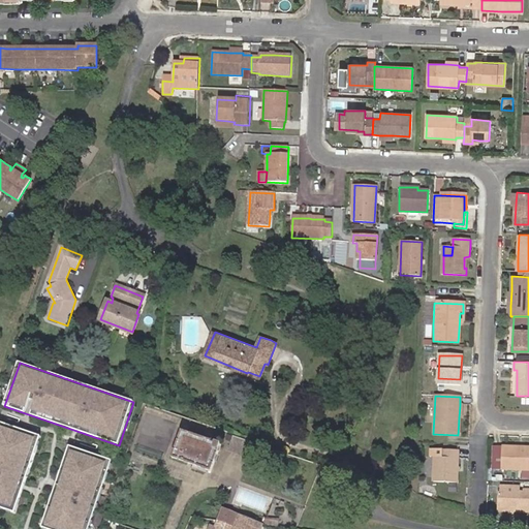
[(40,437),(0,423),(0,508),(14,514),(40,437)]
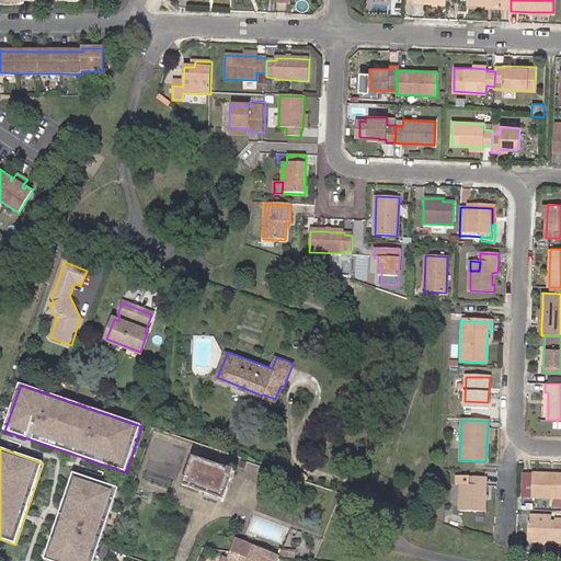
[(232,466),(203,456),(202,459),(193,456),(183,484),(204,493),(203,495),(218,502),(219,497),(225,500),(235,470),(231,468),(232,466)]
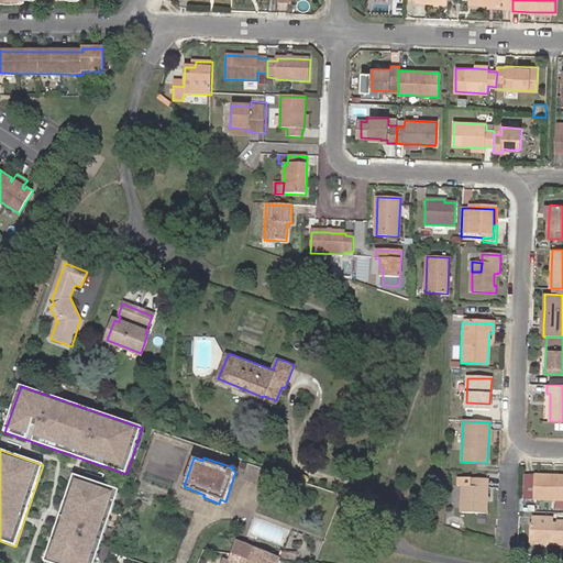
[(265,470),(250,464),(245,477),(261,483),(265,470)]
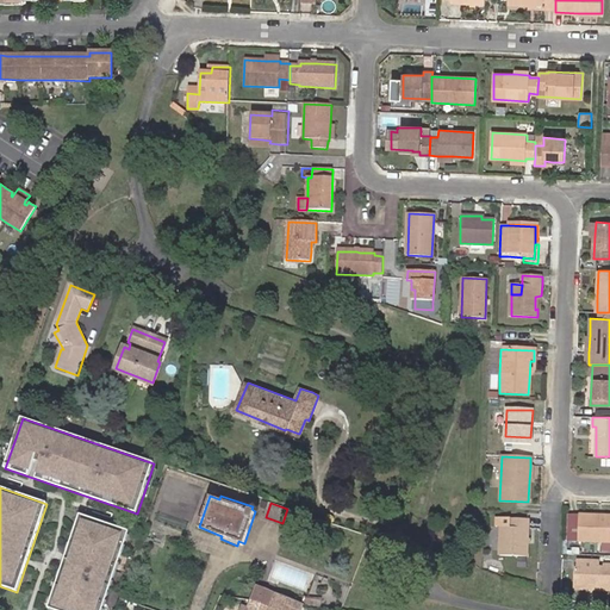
[(103,609),(130,533),(80,516),(49,609),(103,609)]
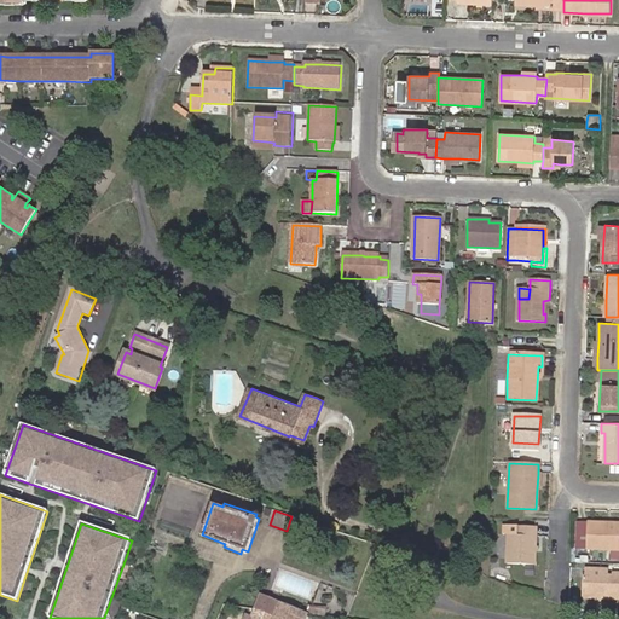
[(618,526),(612,527),(612,524),(586,524),(586,549),(586,550),(618,551),(618,526)]
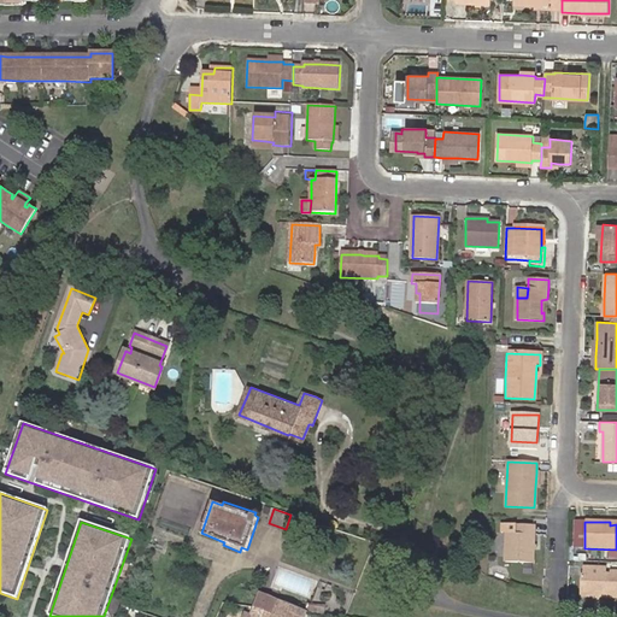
[(533,552),(533,548),(534,528),(503,526),(503,535),(506,535),(506,564),(533,565),(533,552)]
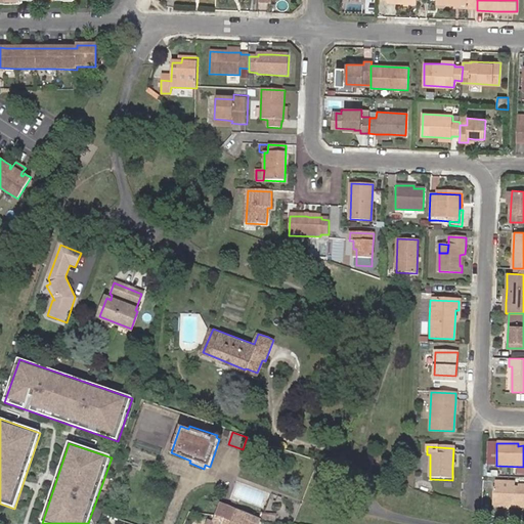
[(523,507),(523,484),(519,484),(519,487),(515,487),(515,481),(496,481),(496,488),(494,488),(494,507),(505,507),(509,507),(523,507)]
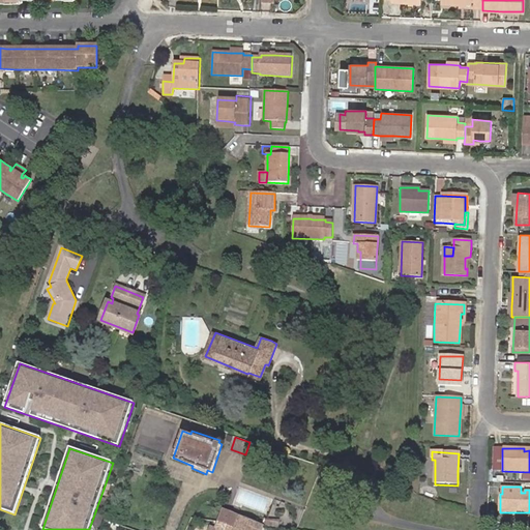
[(222,508),(216,521),(235,528),(240,517),(222,508)]
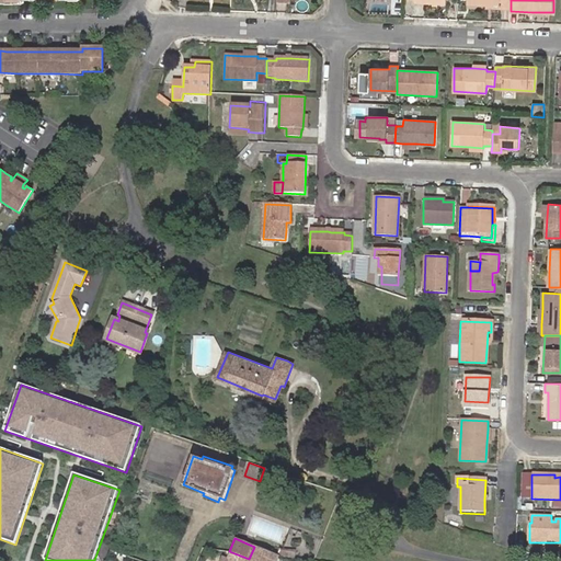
[(261,560),(263,552),(263,550),(261,549),(256,548),(254,547),(249,559),(254,560),(261,560)]
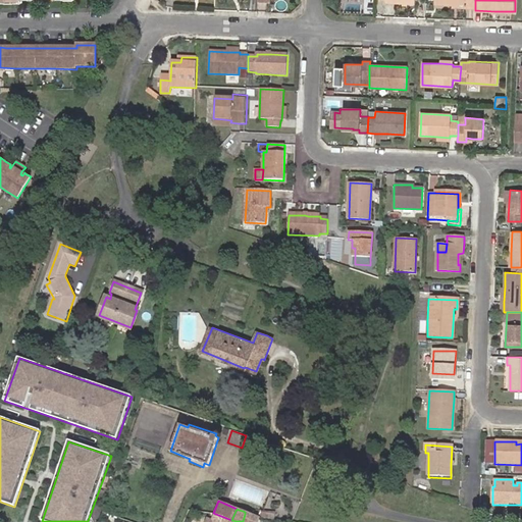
[(243,521),(252,521),(255,516),(245,512),(245,514),(243,521)]
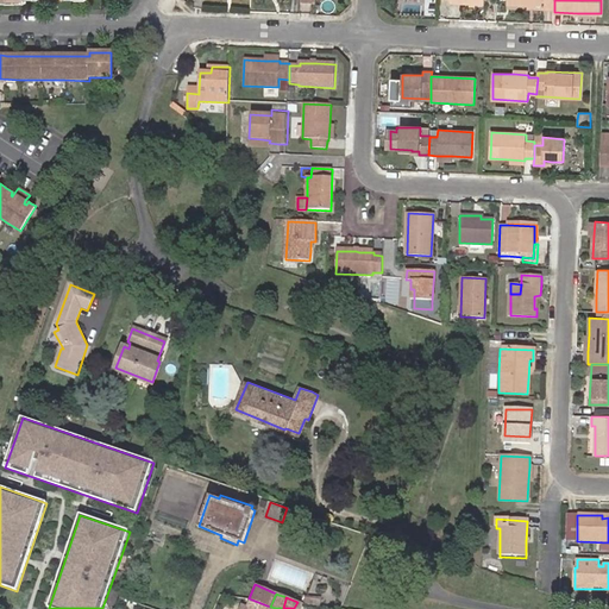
[(276,608),(270,607),(249,598),(243,608),(276,608)]
